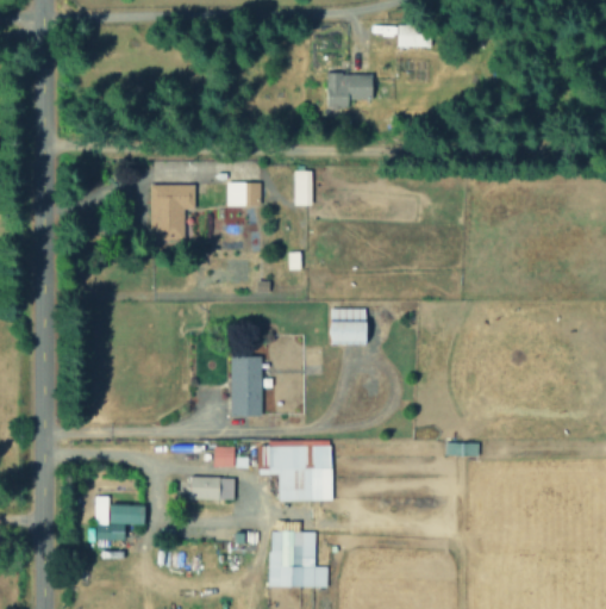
[(398,47),(431,47),(431,26),(398,25),(398,47)]
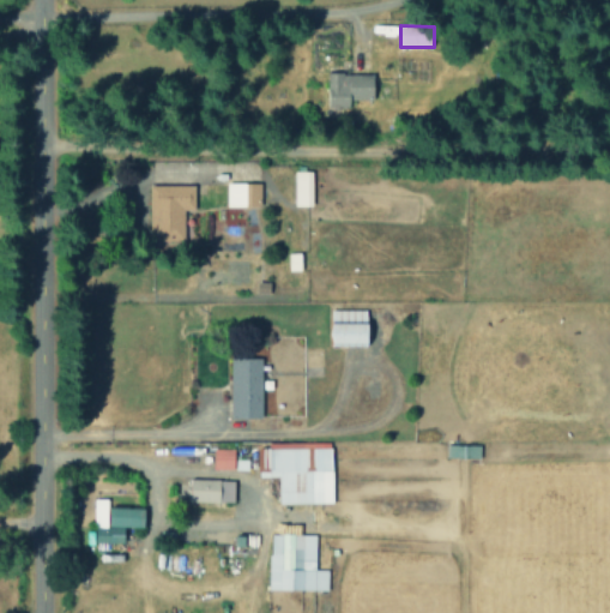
[(376,74),(330,74),(330,108),(351,107),(351,100),(376,100),(376,74)]
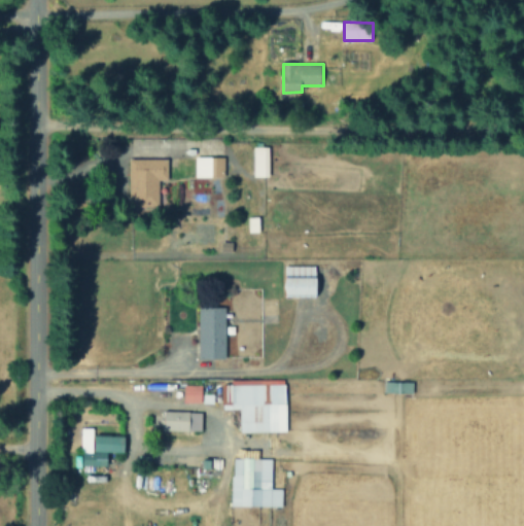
[(271,178),(271,148),(254,147),(254,177),(271,178)]
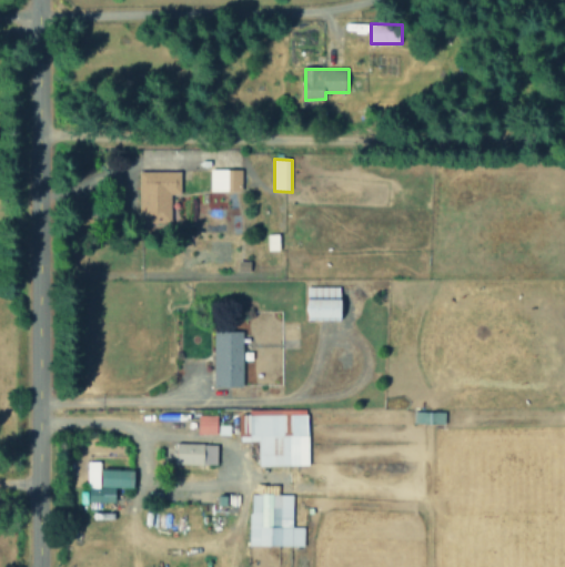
[(243,170),(211,170),(211,192),(243,192),(243,170)]
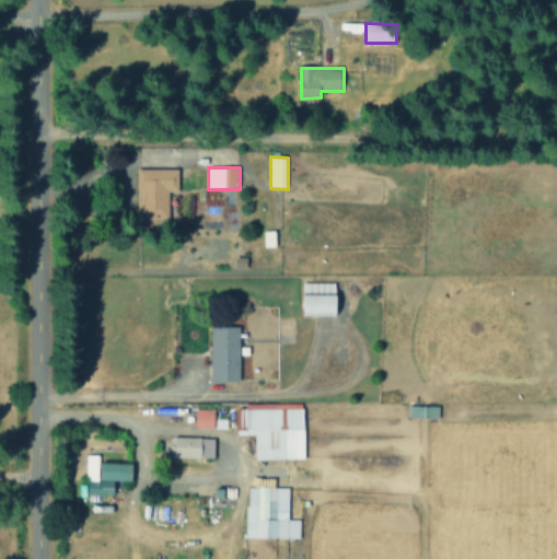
[(180,170),(138,170),(139,225),(170,224),(170,193),(180,193),(180,170)]
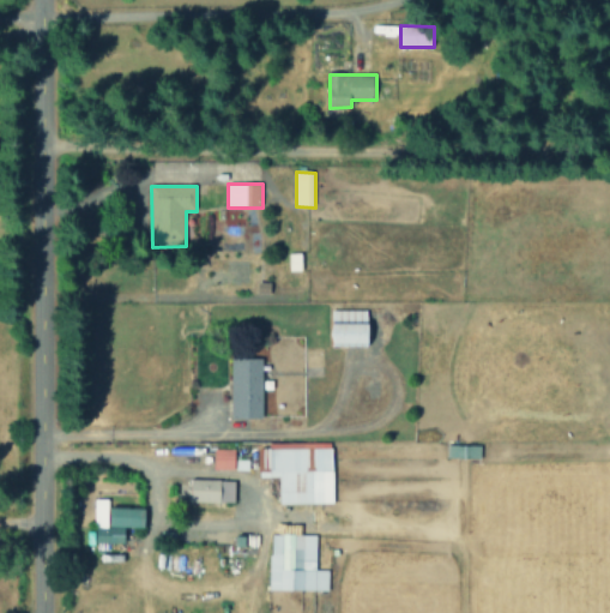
[(370,311),(334,312),(336,348),(372,347),(370,311)]
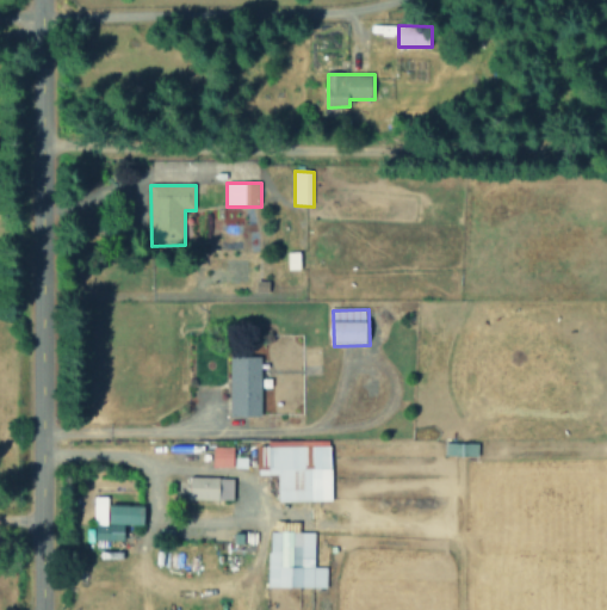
[(262,358),(231,358),(231,417),(264,417),(262,358)]
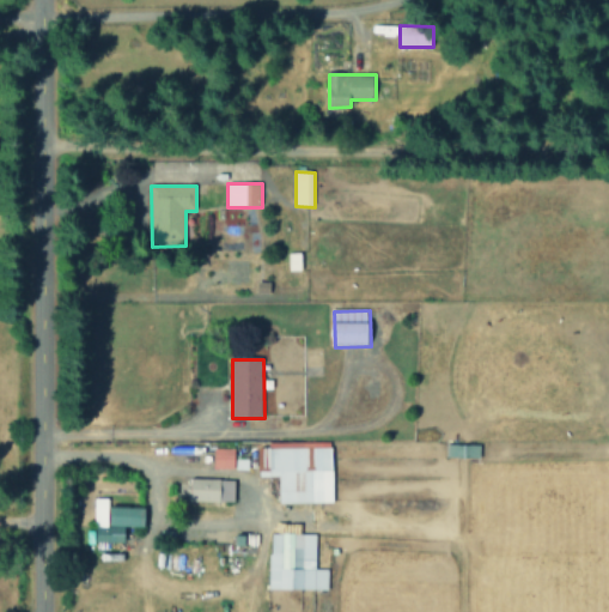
[(334,503),(333,448),(303,448),(303,443),(268,443),(268,449),(259,449),(259,478),(279,477),(280,504),(334,503)]
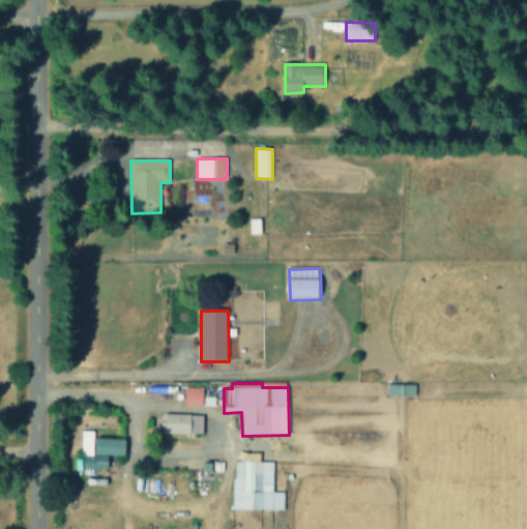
[(416,397),(416,384),(388,384),(388,397),(416,397)]
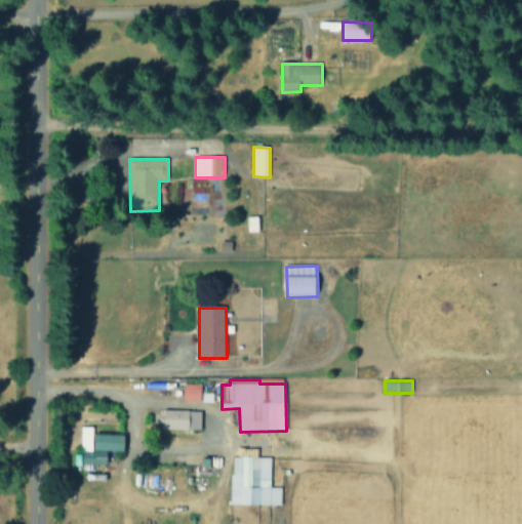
[(184,402),(201,402),(202,385),(185,385),(184,402)]
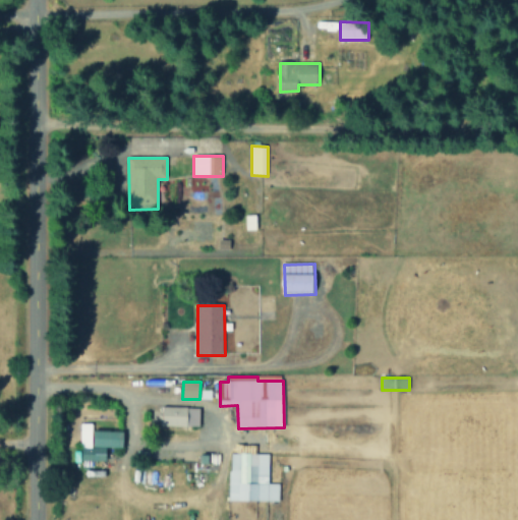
[(200,408),(164,407),(163,426),(200,427),(200,408)]
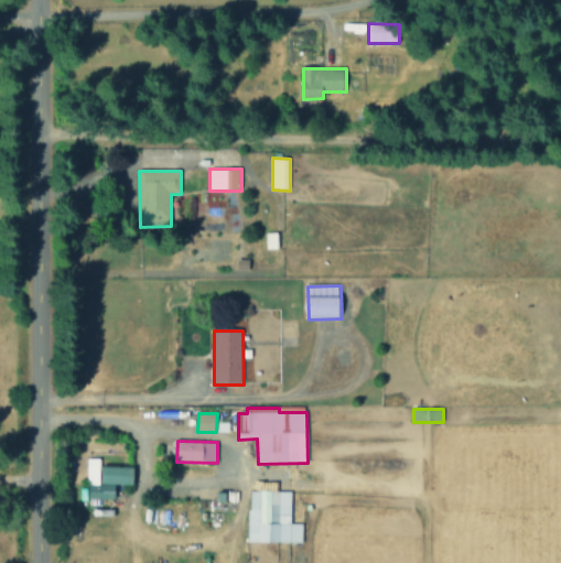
[(116,499),(117,485),(136,486),(136,468),(100,467),(101,459),(88,458),(87,499),(116,499)]
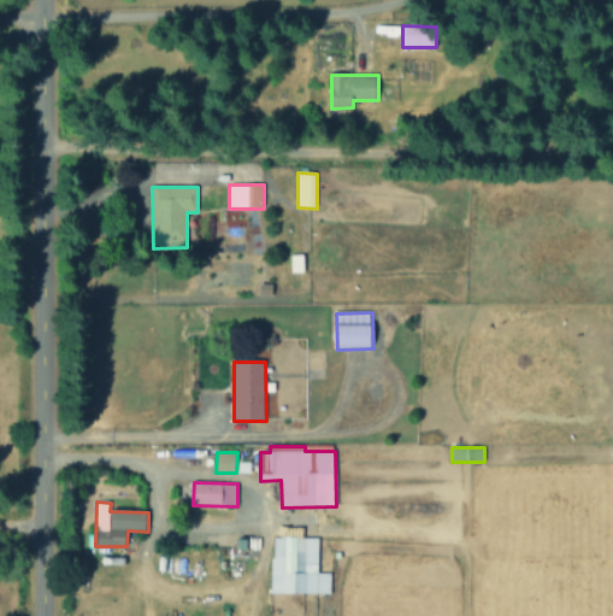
[(271,594),(330,594),(331,573),(318,573),(318,538),(271,538),(271,594)]
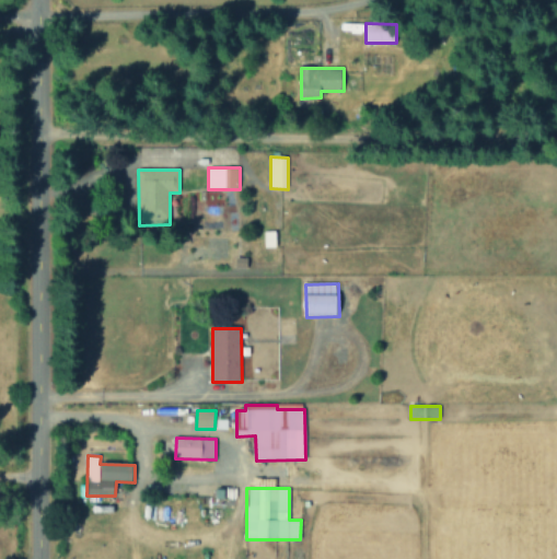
All buildings are outlined.
